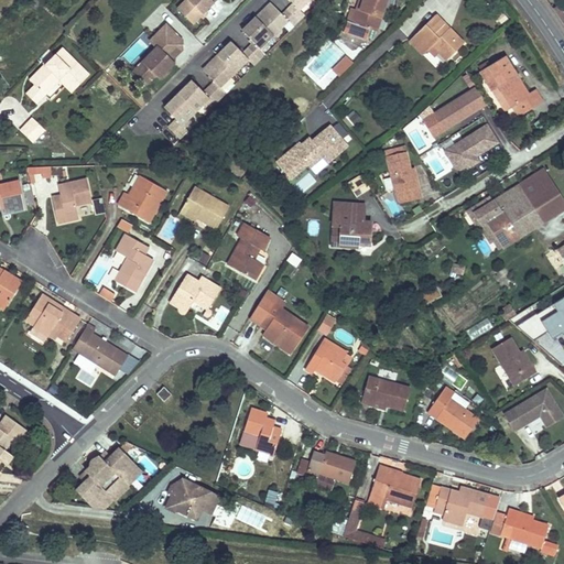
[(41,6),(45,0),(35,0),(35,1),(31,6),(36,10),(41,6)]
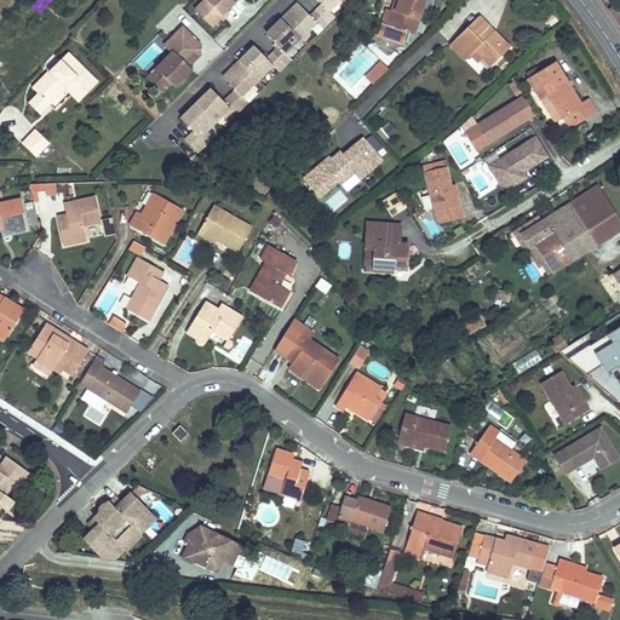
[(64,13),(50,0),(45,6),(46,6),(59,18),(59,17),(64,13)]
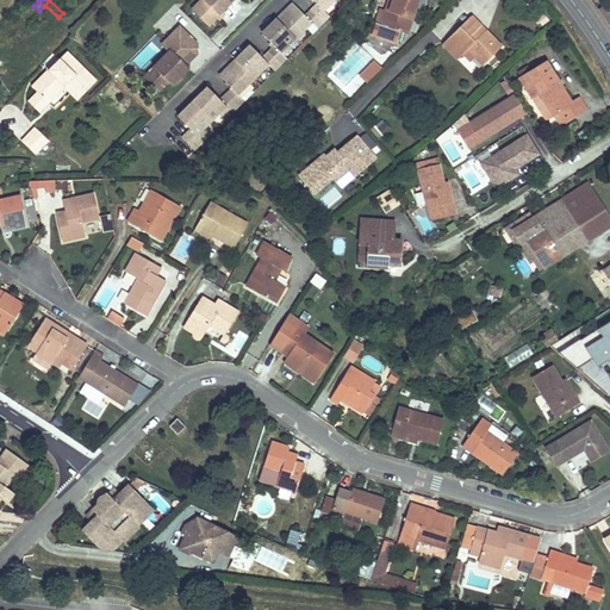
[(163,18),(181,0),(166,0),(156,11),(163,18)]
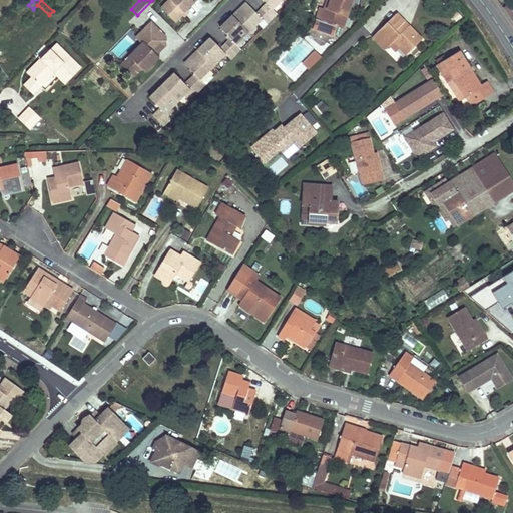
[(262,0),(266,4),(255,13),(246,4),(233,16),(220,29),(229,39),(219,49),(209,39),(197,51),(184,63),(186,65),(194,75),(184,84),(174,74),(162,86),(149,98),(159,109),(155,114),(165,125),(170,120),(165,113),(177,101),(189,89),(195,95),(206,85),(200,78),(212,66),(225,54),(230,60),(241,50),(235,43),(248,31),(261,19),(267,25),(278,15),(272,8),(280,0),(262,0)]
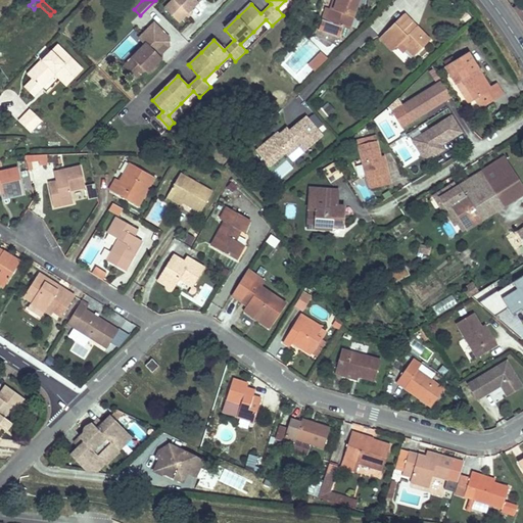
[(191,9),(199,0),(173,0),(165,7),(179,21),(186,14),(187,13),(191,9)]
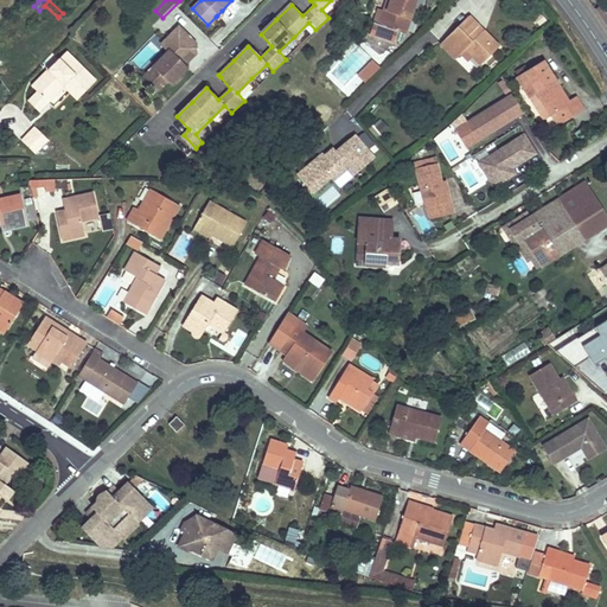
[(397,32),(384,26),(385,26),(390,13),(391,8),(394,0),(390,0),(387,12),(383,11),(377,24),(374,23),(369,33),(393,43),(394,42),(397,32)]
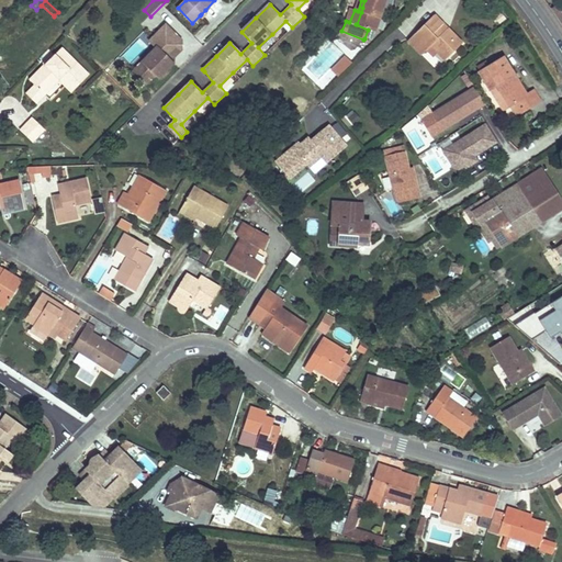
[(373,32),(384,0),(364,0),(362,8),(361,12),(357,24),(356,24),(368,30),(373,32)]
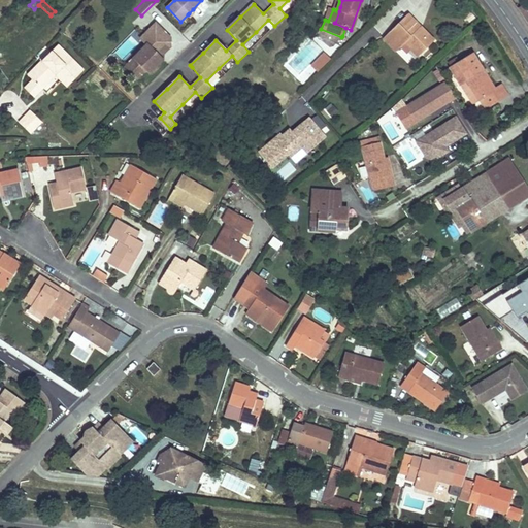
[(527,1),(518,8),(527,24),(527,1)]
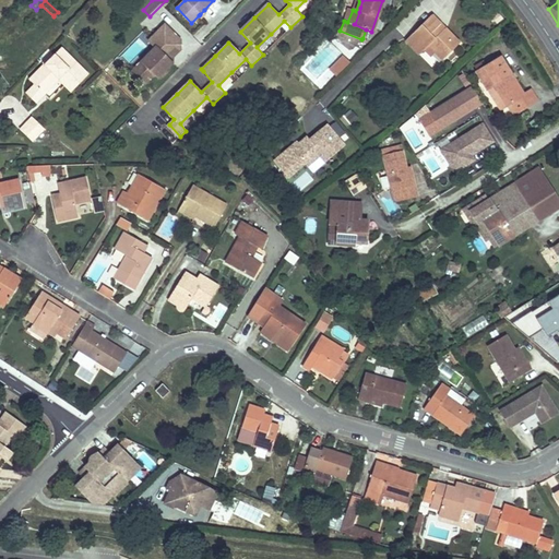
[(454,48),(448,40),(451,37),(452,37),(444,30),(440,34),(436,28),(440,25),(440,24),(431,14),(405,39),(419,55),(429,46),(436,52),(439,49),(445,57),(454,48)]
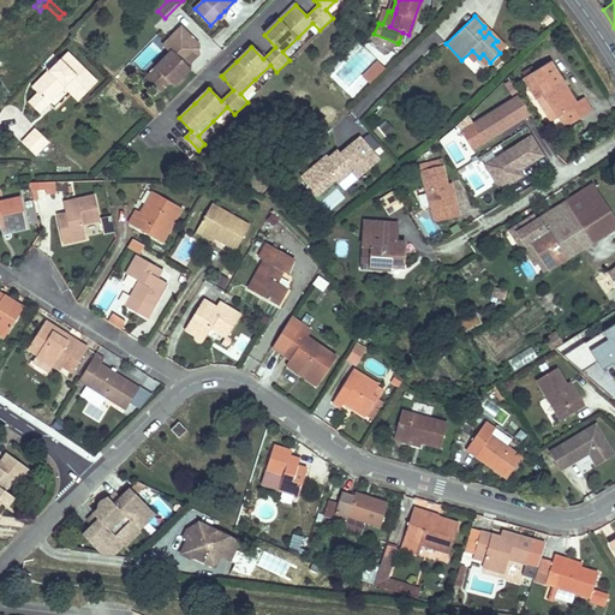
[(174,84),(186,71),(183,67),(185,65),(186,65),(190,61),(199,53),(199,43),(181,25),(165,43),(172,51),(156,66),(161,71),(151,81),(161,90),(171,81),(174,84)]
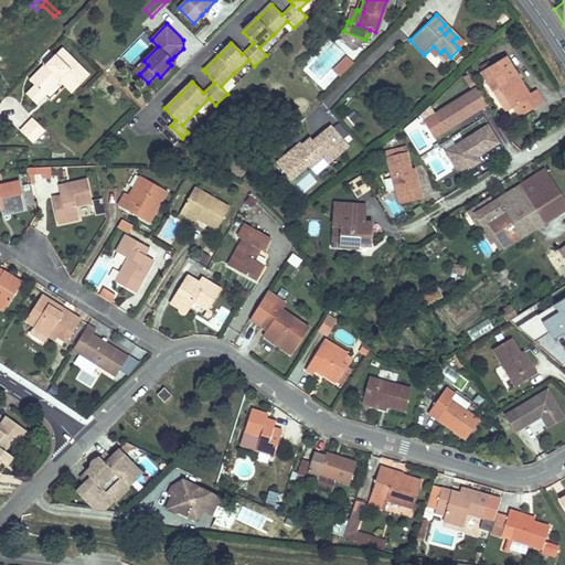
[(445,34),(449,30),(445,24),(445,25),(440,29),(445,34)]
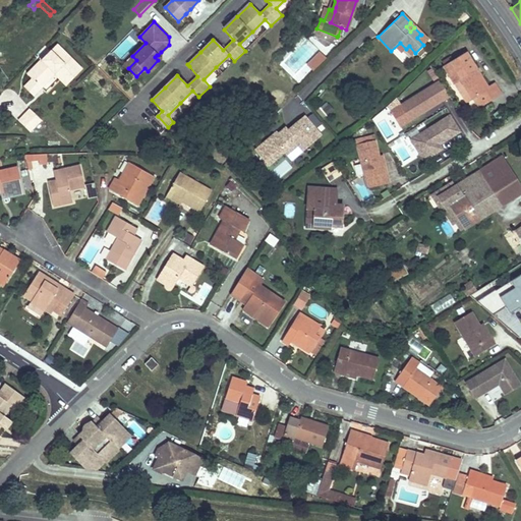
[(427,42),(421,35),(420,35),(417,38),(423,45),(427,42)]
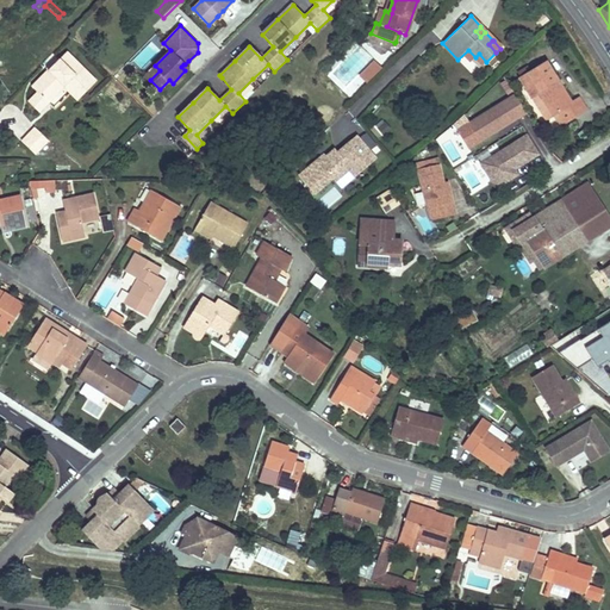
[(97,81),(68,53),(33,87),(39,92),(29,103),(33,106),(43,97),(49,103),(66,86),(70,81),(83,94),(97,81)]
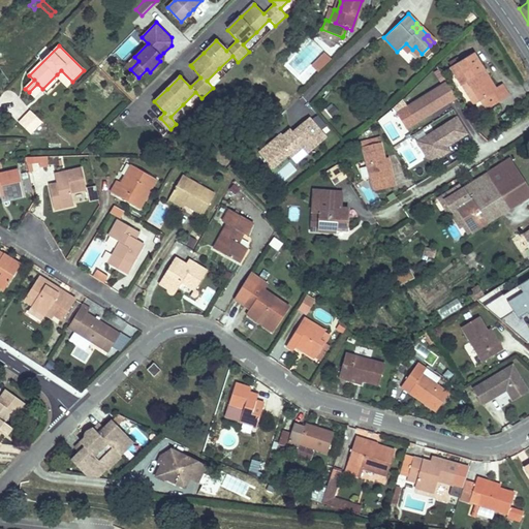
[(422,54),(415,47),(412,50),(418,57),(422,54)]
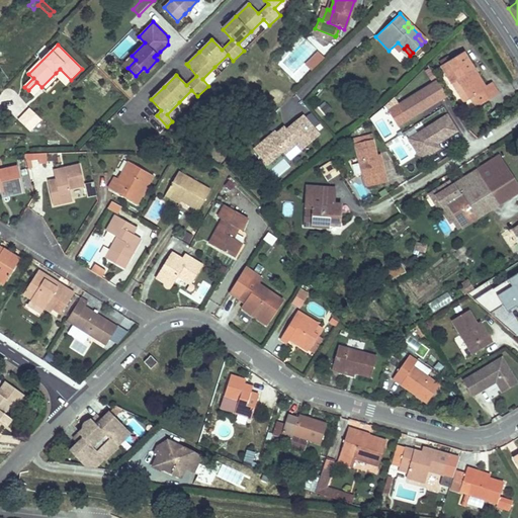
[(321,56),(322,56),(319,53),(306,65),(311,70),(316,66),(314,63),(315,62),(321,56)]
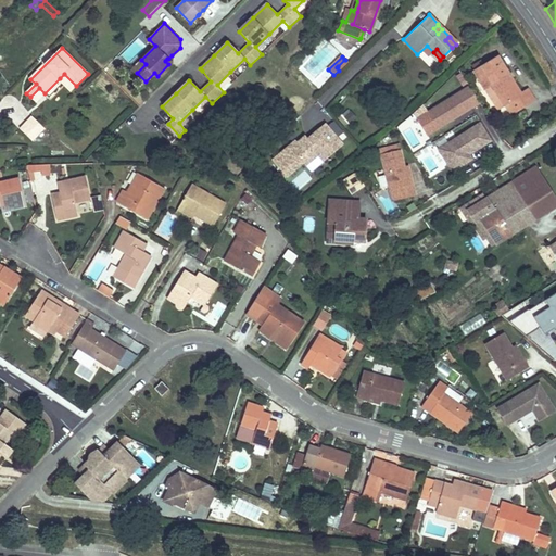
[(474,72),(483,88),(485,87),(490,85),(503,104),(503,105),(505,104),(509,102),(515,112),(534,100),(528,89),(521,93),(512,79),(509,80),(506,75),(508,73),(498,57),(487,63),(485,65),(474,72)]
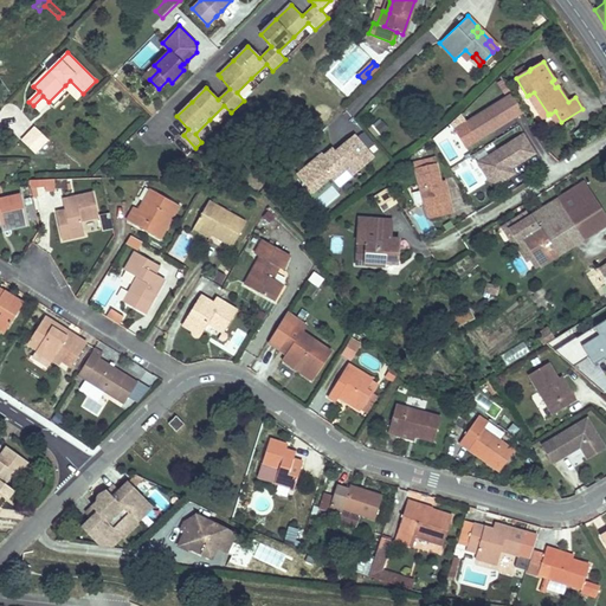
[(159,70),(154,65),(144,75),(149,79),(159,70)]
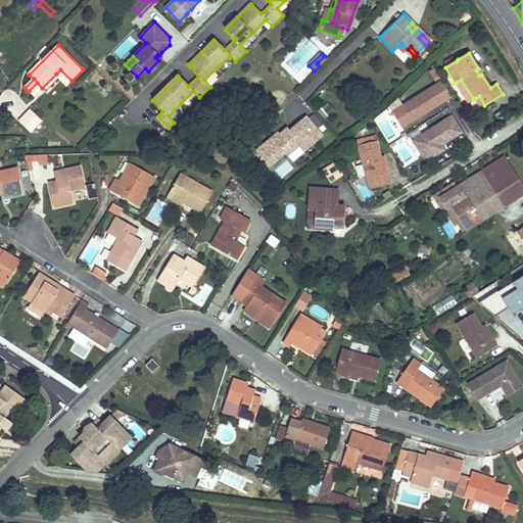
[(319,66),(328,59),(325,56),(324,56),(318,62),(317,63),(319,66)]
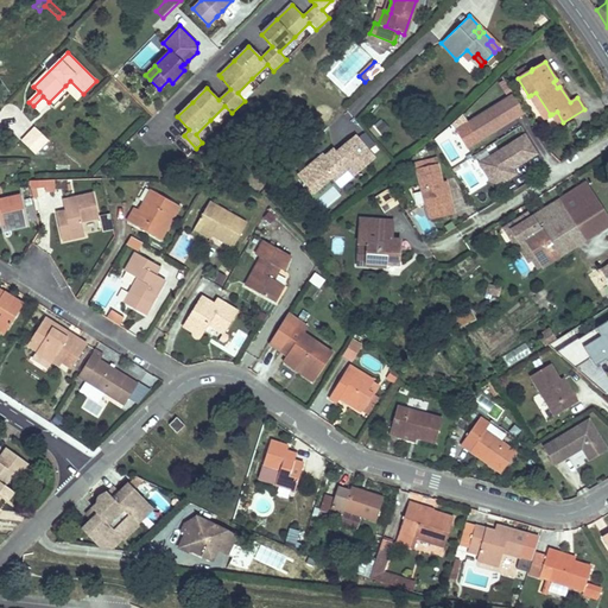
[(502,80),(496,84),(505,96),(511,92),(502,80)]
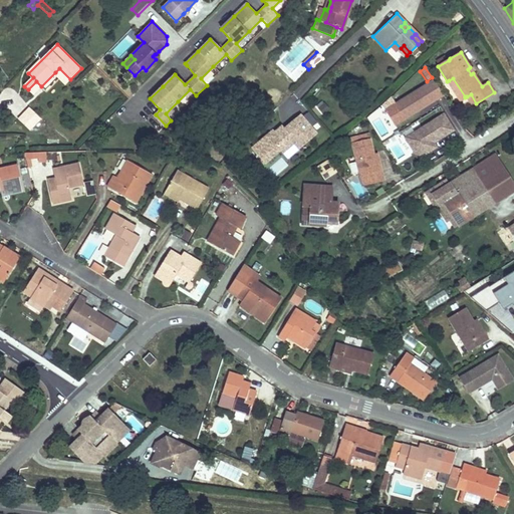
[(66,83),(70,79),(59,68),(55,72),(66,83)]
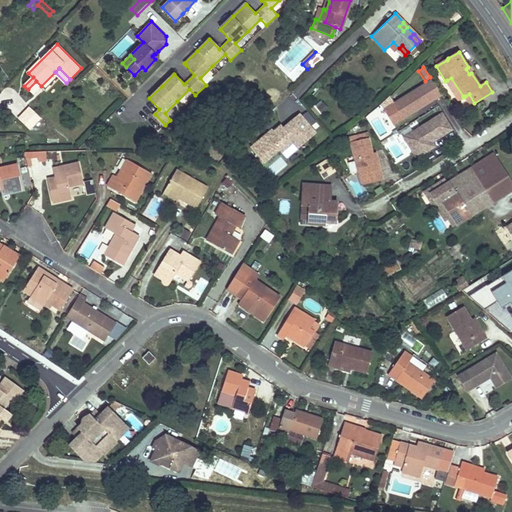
[(441,93),(432,78),(384,107),(394,122),(441,93)]
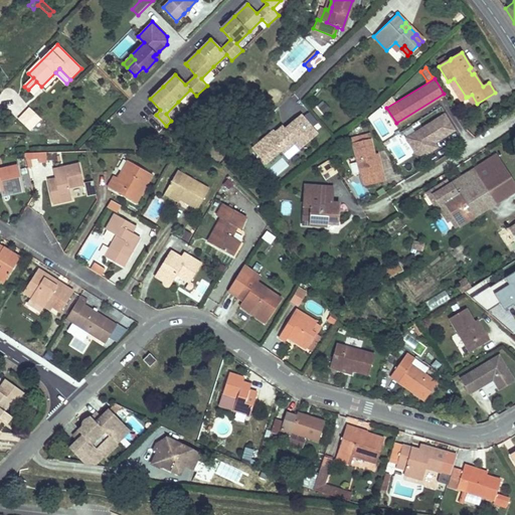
[(466,97),(454,78),(450,80),(462,101),(466,98),(466,97)]
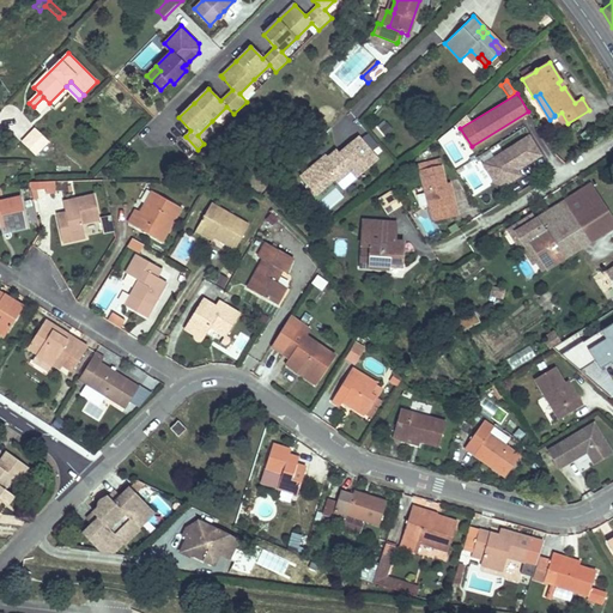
[(40,113),(49,103),(43,97),(34,107),(40,113)]
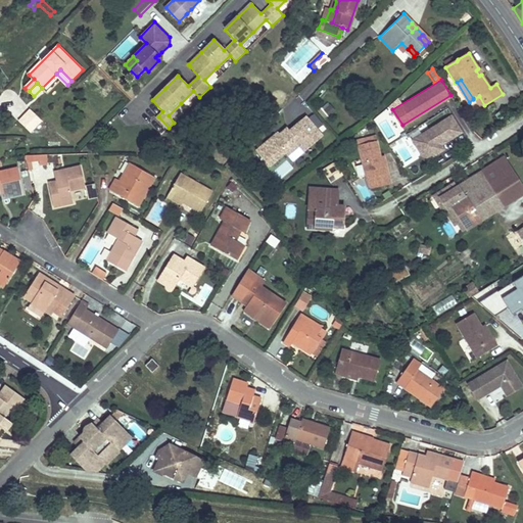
[(484,105),(479,96),(475,98),(480,107),(484,105)]
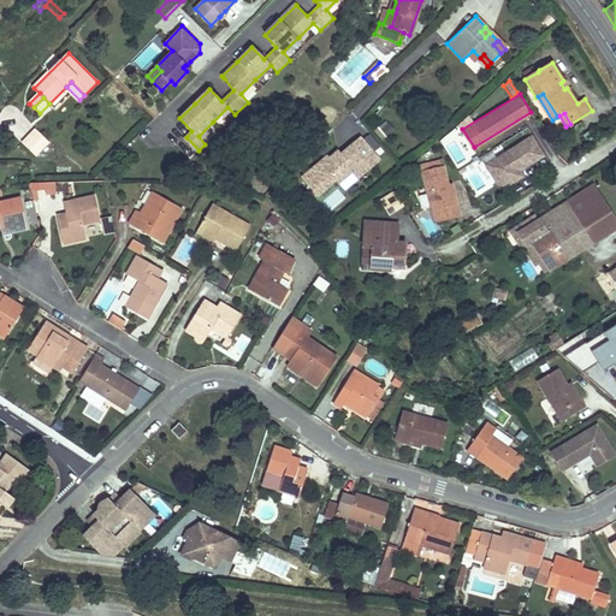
[(377,129),(388,140),(396,131),(385,120),(377,129)]
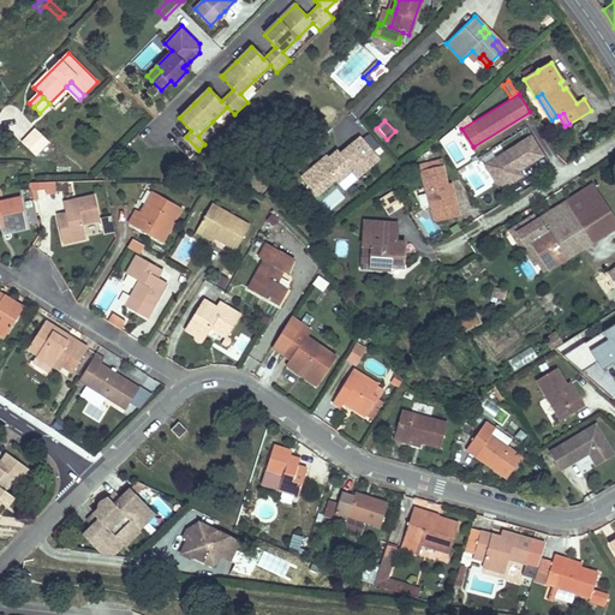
[(18,139),(27,136),(23,126),(13,130),(18,139)]
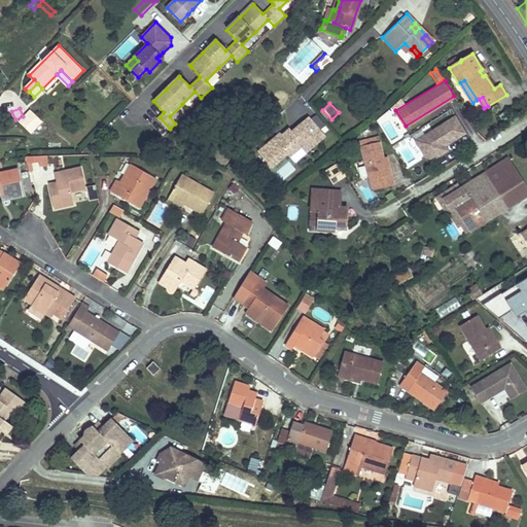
[(43,123),(32,110),(20,123),(31,134),(43,123)]
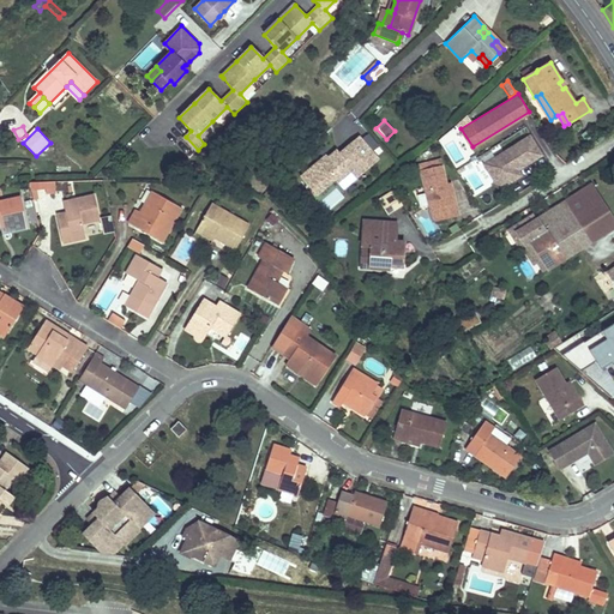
[(506,185),(517,178),(519,169),(543,152),(531,133),(485,163),(497,182),(506,185)]
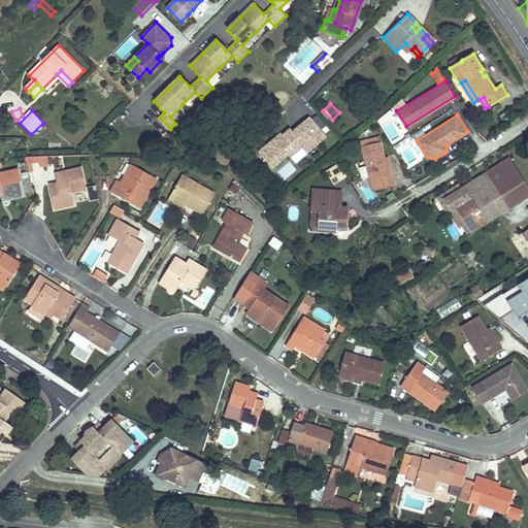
[(326,137),(309,118),(297,128),(299,131),(295,134),(290,128),(283,134),(282,132),(259,151),(272,167),(289,154),(291,157),(302,146),(307,153),(326,137)]
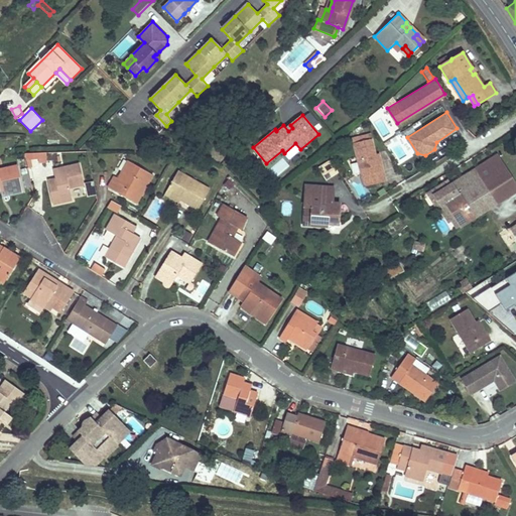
[(377,151),(373,135),(354,139),(364,183),(387,178),(385,166),(381,167),(377,151)]
